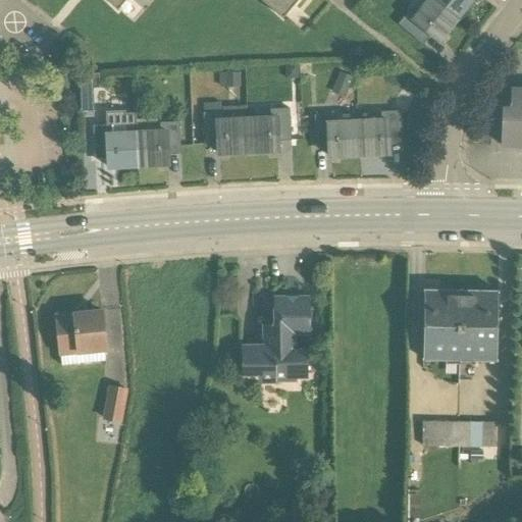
[(106,0),(116,9),(123,0),(106,0)]
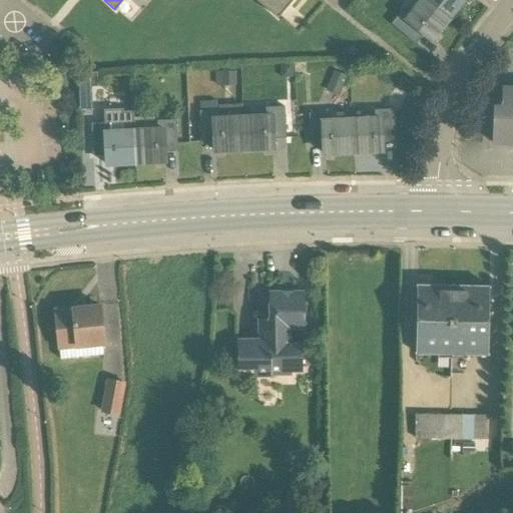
[(257,0),(276,16),(289,0),(257,0)]
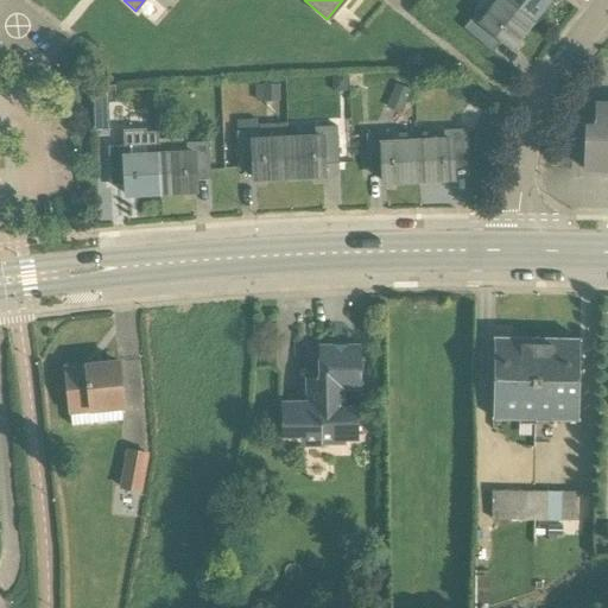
[(510,51),(533,21),(507,0),(482,0),(461,27),(491,50),(498,42),(510,51)]
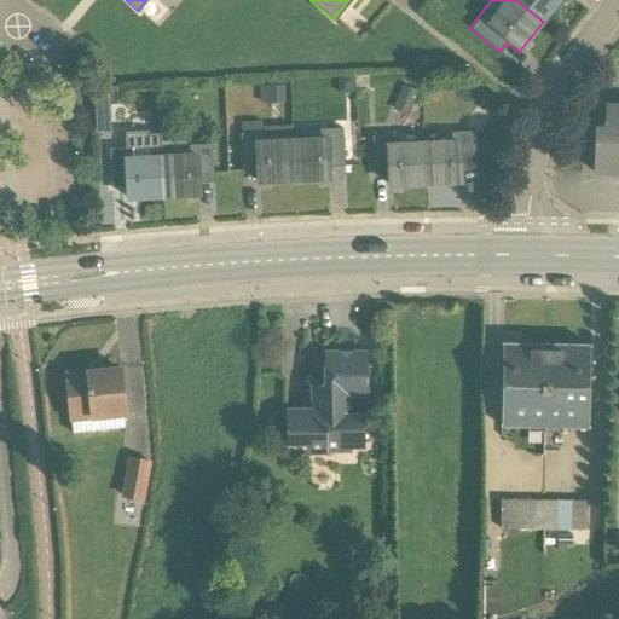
[(516,0),(543,22),(560,0),(516,0)]
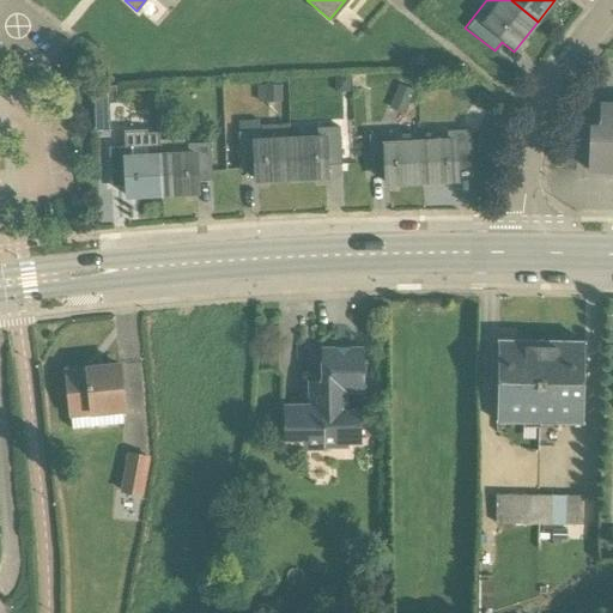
[(398,83),(388,107),(404,114),(413,89),(398,83)]
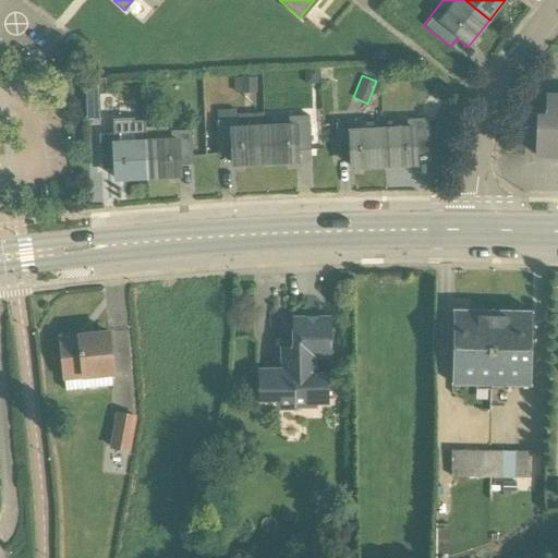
[(233,93),(258,94),(258,77),(233,77),(233,93)]
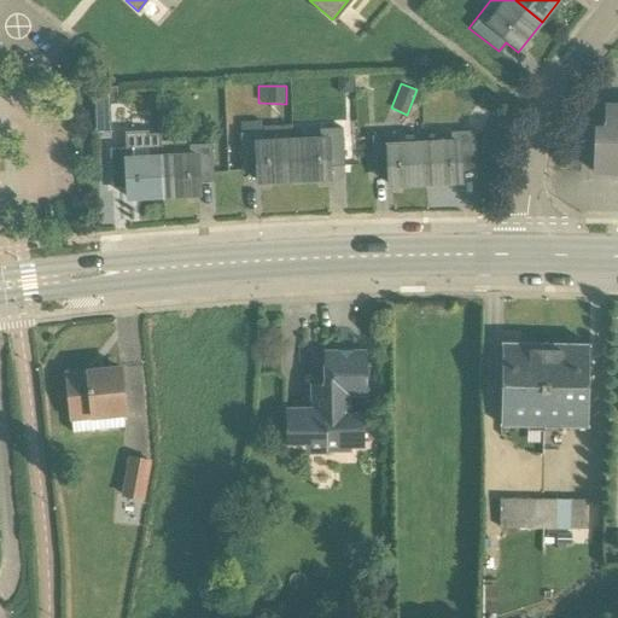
[(116,87),(92,87),(93,130),(110,130),(109,103),(116,103),(116,87)]
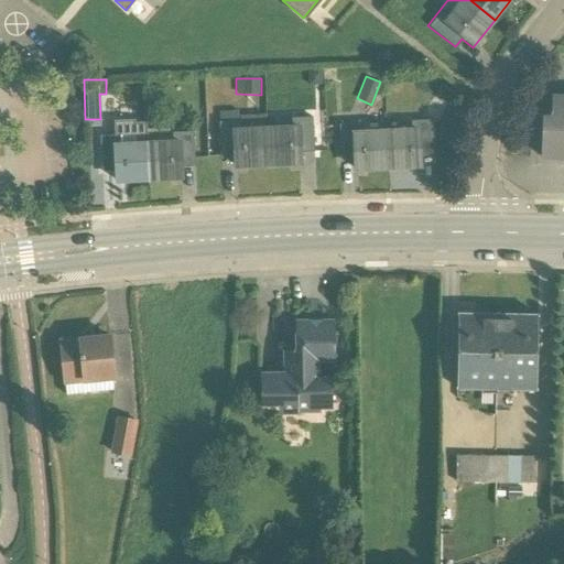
[(541,156),(563,156),(563,95),(552,95),(551,116),(542,116),(541,156)]
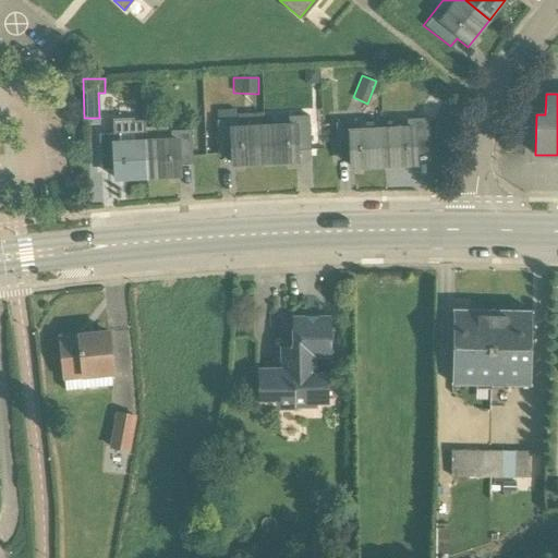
[(264,123),(265,165),(300,164),(299,149),(310,149),(308,114),(288,116),(288,121),(264,123)]
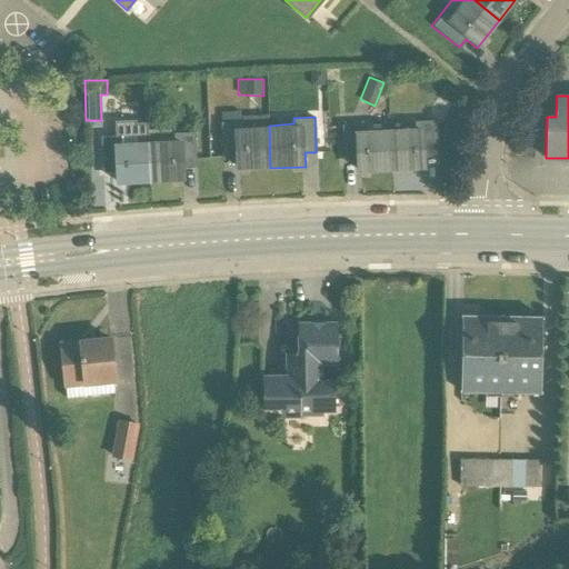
[(117,181),(150,180),(147,135),(146,122),(136,122),(136,119),(115,121),(115,136),(100,137),(102,171),(117,170),(117,181)]
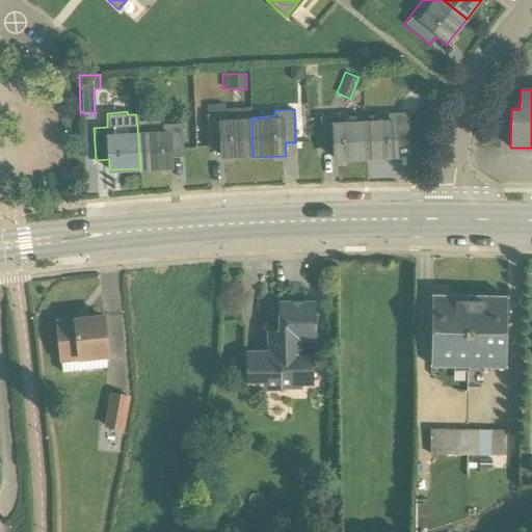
[(219,159),(253,157),(251,117),(251,111),(208,113),(208,147),(219,145),(219,159)]
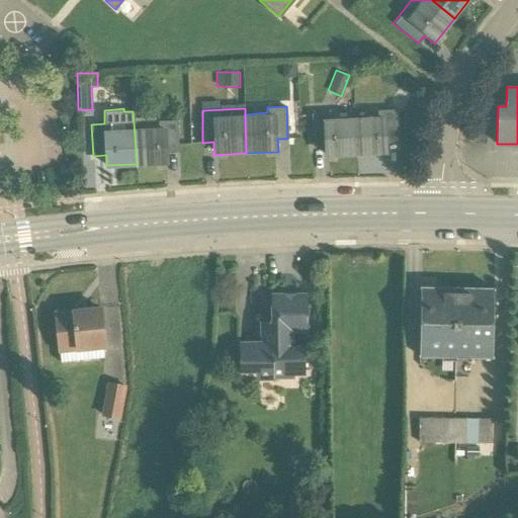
[(355,116),(355,153),(384,152),(384,142),(398,141),(396,109),(376,110),(377,115),(355,116)]
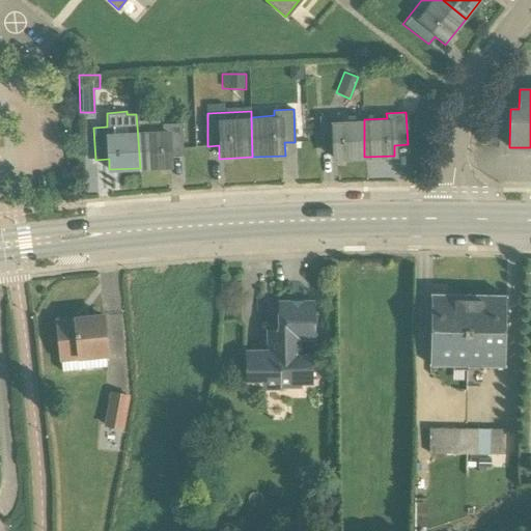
[(334,159),(364,157),(364,119),(339,121),(338,116),(319,116),(320,148),(333,147),(334,159)]
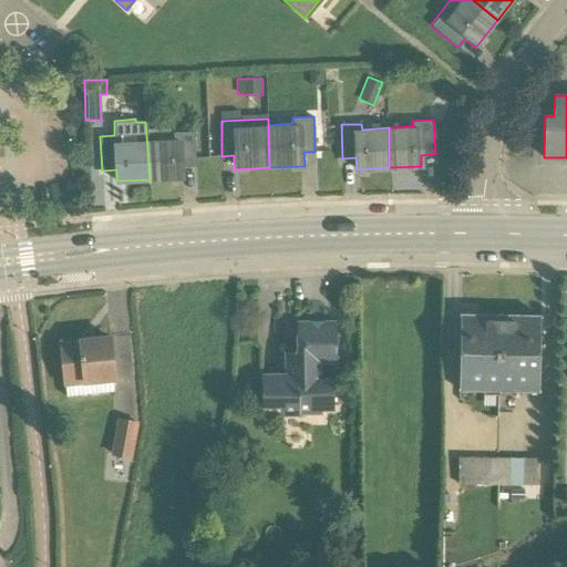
[(146,134),(150,179),(182,178),(182,166),(196,165),(194,132),(146,134)]
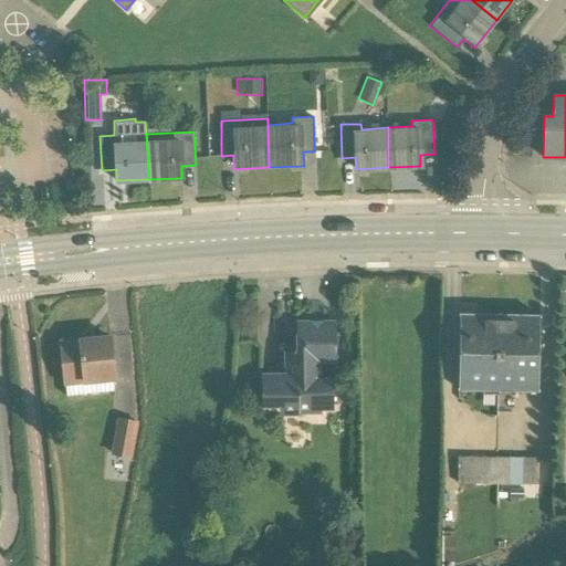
[(458,389),(498,390),(499,313),(459,313),(458,389)]
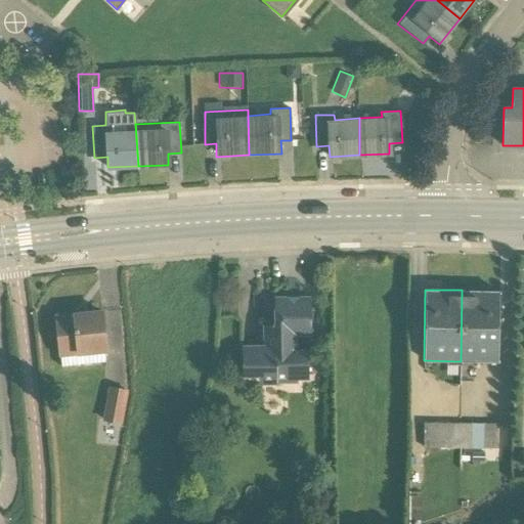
[(462,290),(461,361),(497,361),(498,291),(462,290)]
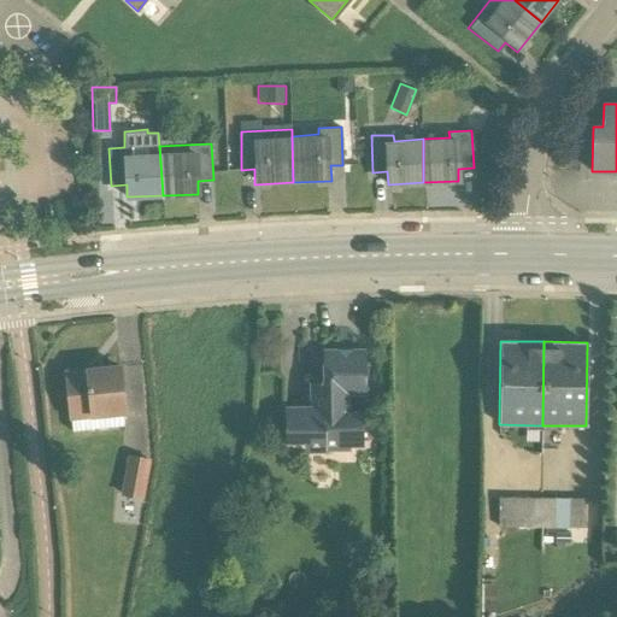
[(325,451),(351,451),(351,447),(363,447),(363,409),(350,409),(350,395),(364,395),(364,350),(351,350),(346,353),(340,353),(336,350),(322,350),(322,382),(309,382),(309,405),(283,405),(285,444),(286,444),(286,453),(325,452),(325,451)]
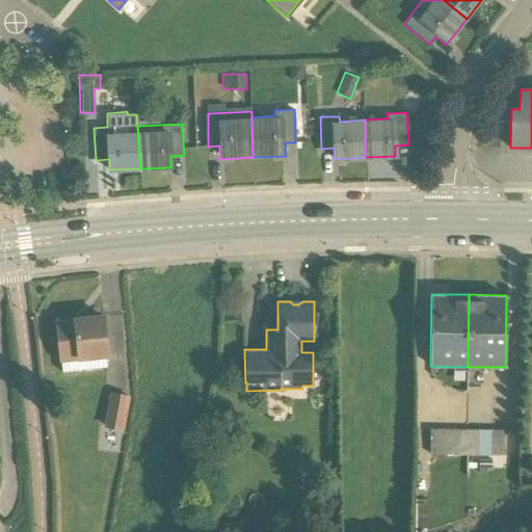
[(61,371),(106,367),(106,356),(107,356),(103,316),(56,321),(60,360),(61,371)]
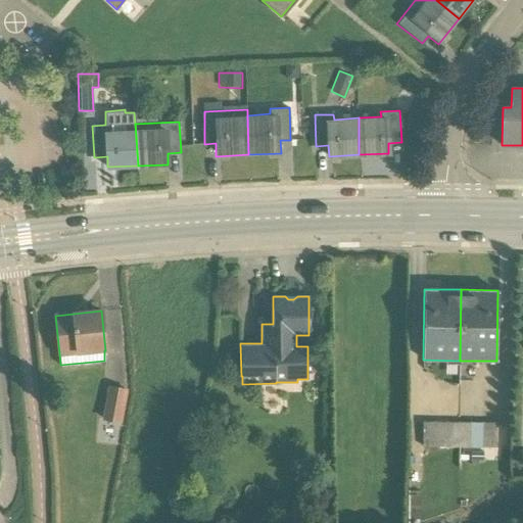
[(101,419),(122,423),(128,388),(108,384),(101,419)]
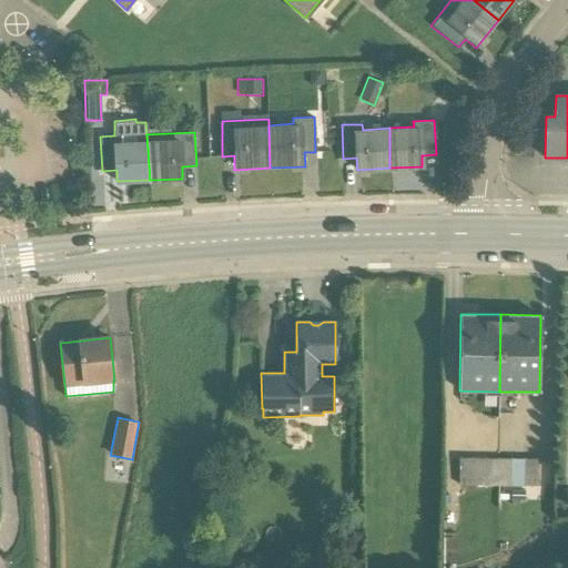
[(458,485),(498,485),(498,457),(458,457),(458,485)]
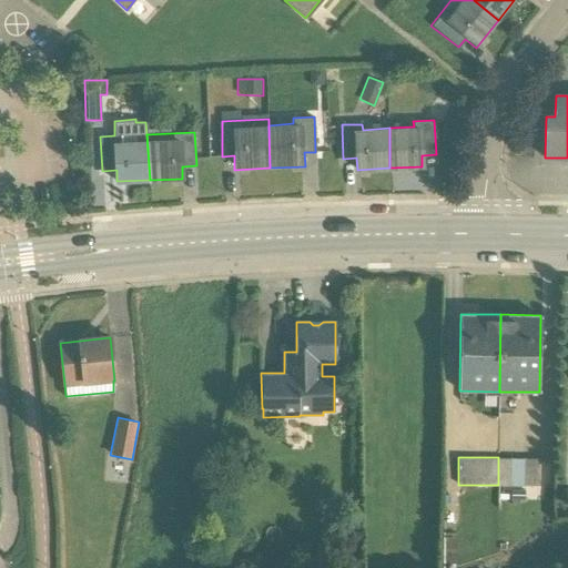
[(498,457),(498,485),(537,486),(537,458),(498,457)]
